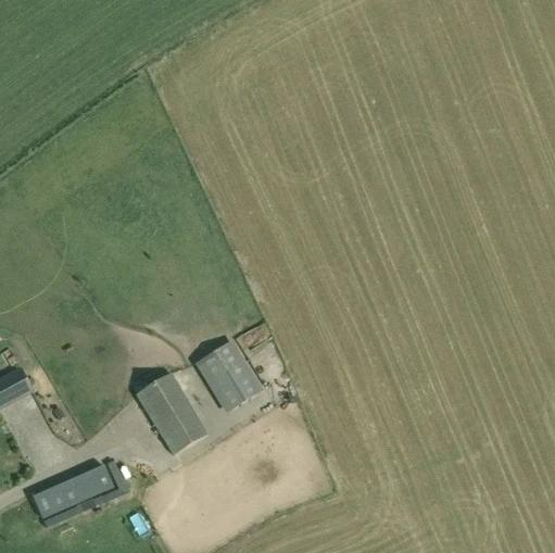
[(204,369),(228,406),(249,396),(256,391),(232,351),(204,369)]
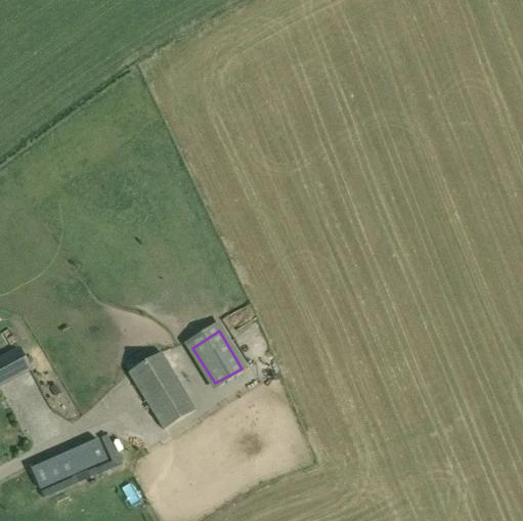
[(0,382),(29,367),(18,348),(0,357),(0,382)]
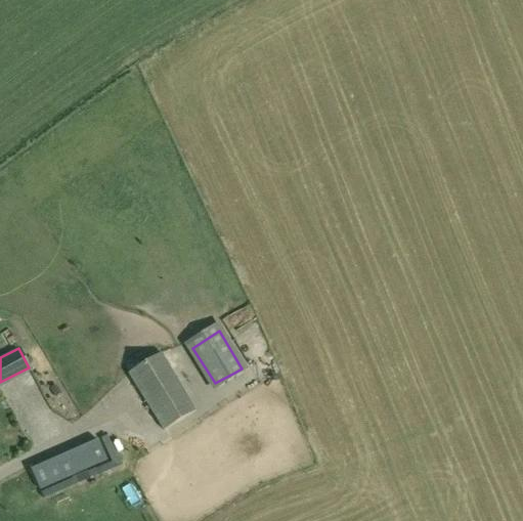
[(194,408),(161,351),(129,371),(163,428),(194,408)]
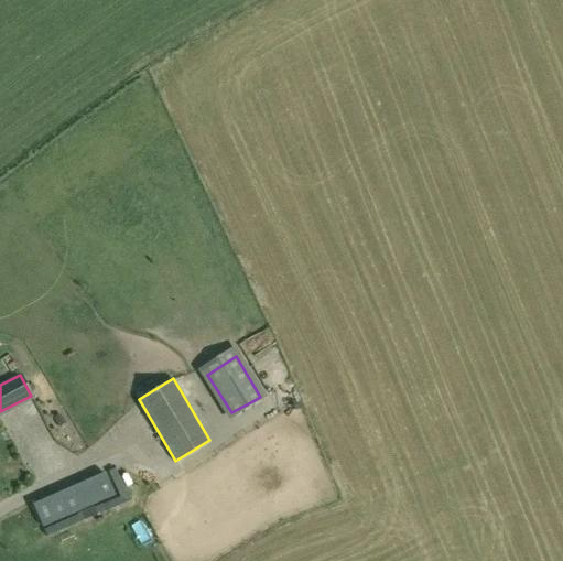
[(129,463),(106,466),(111,503),(126,500),(123,488),(132,487),(129,463)]
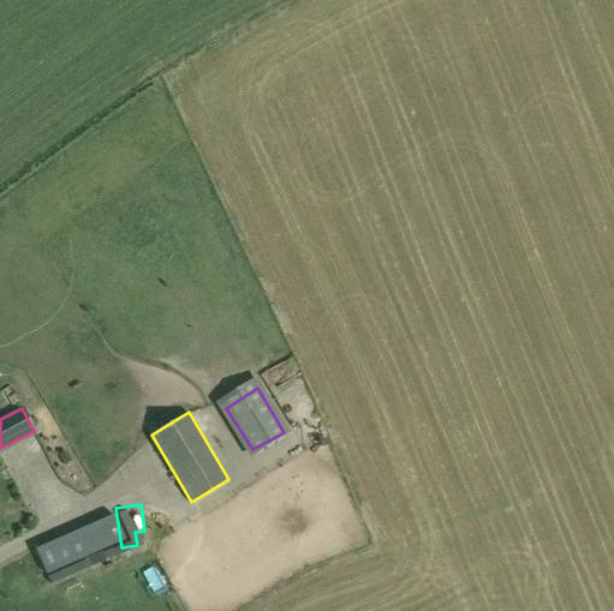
[(85,547),(119,533),(108,509),(76,523),(85,547)]
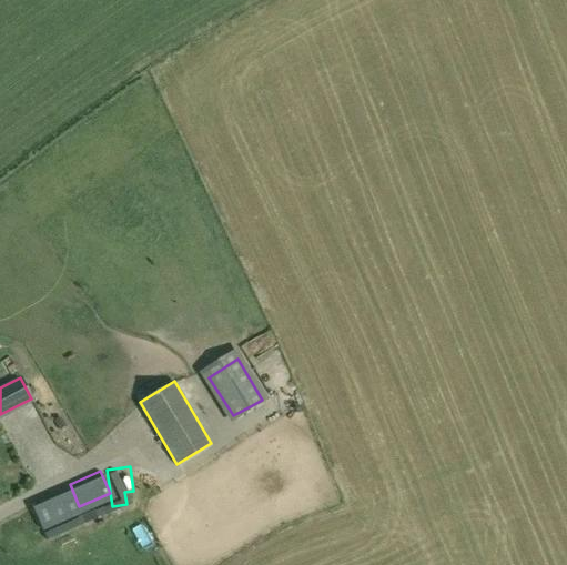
[(43,500),(51,518),(78,507),(69,487),(43,500)]
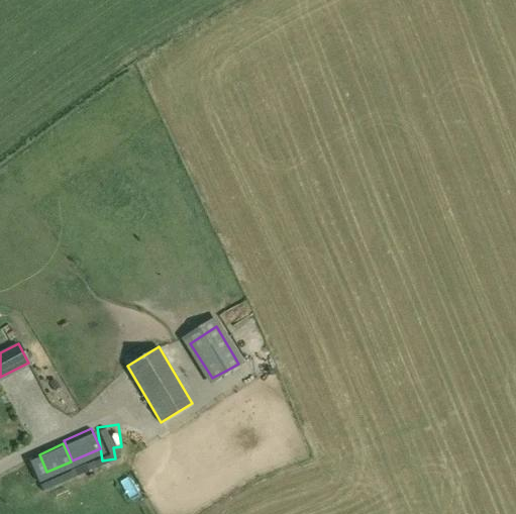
All buildings are outlined.
